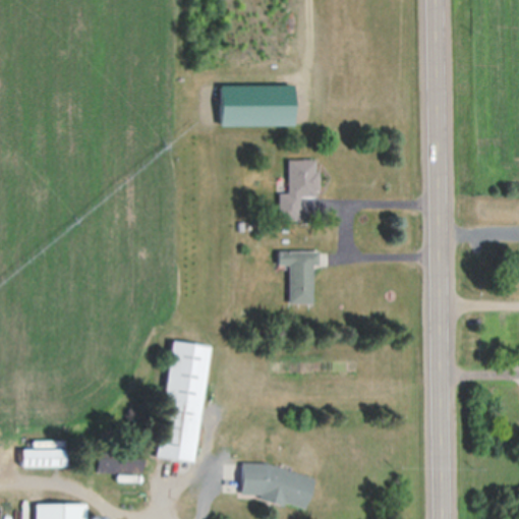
[(295,87),(223,87),(223,126),(295,126),(295,87)]
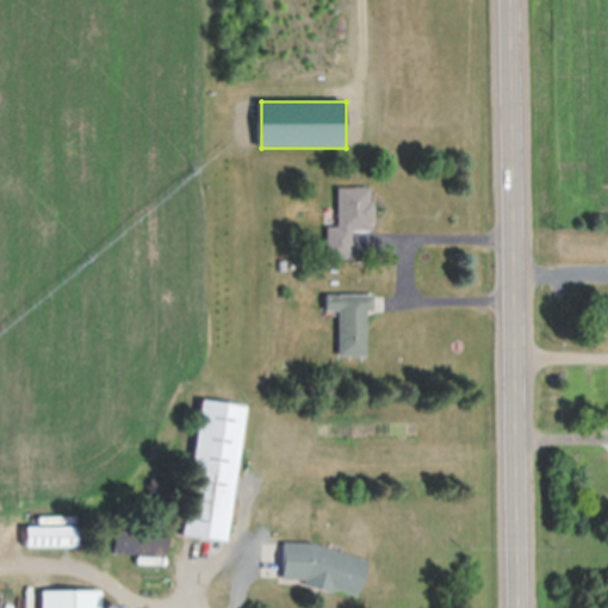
[(339,229),(328,229),(328,259),(352,259),(352,233),(374,233),(374,188),(339,188),(339,229)]
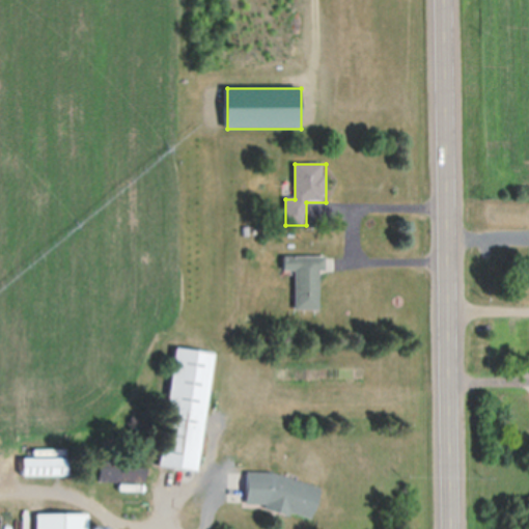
[(296,273),(296,312),(321,312),(322,273),(327,273),(327,258),(285,257),(285,273),(296,273)]
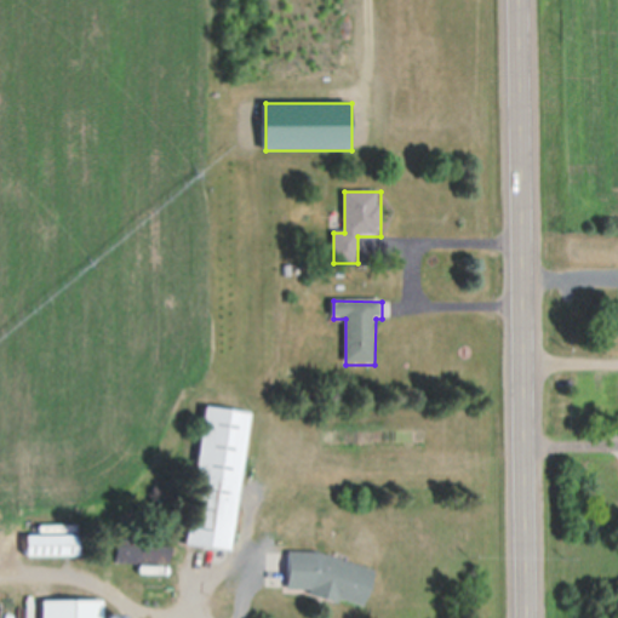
[(250,415),(205,408),(187,547),(232,553),(250,415)]
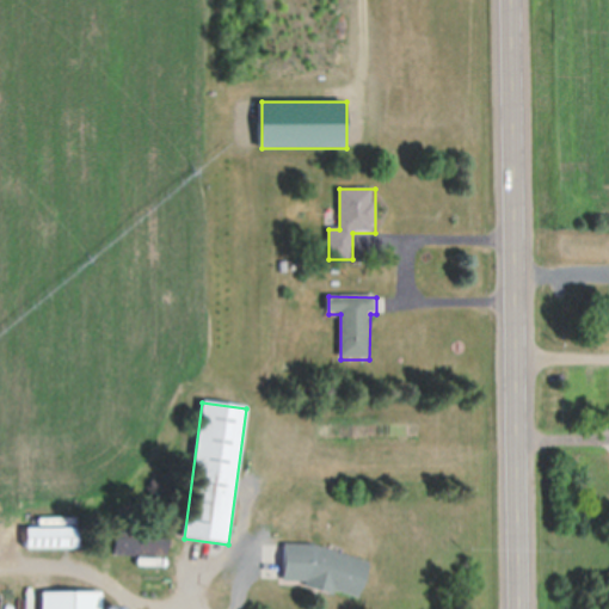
[(28,551),(80,551),(80,528),(28,528),(28,551)]
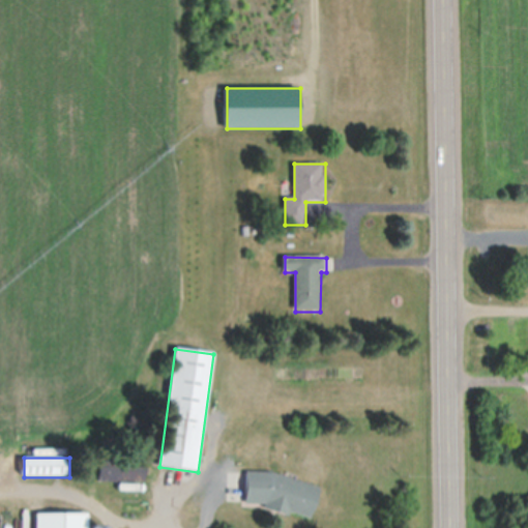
[(146,482),(146,462),(100,462),(100,482),(146,482)]
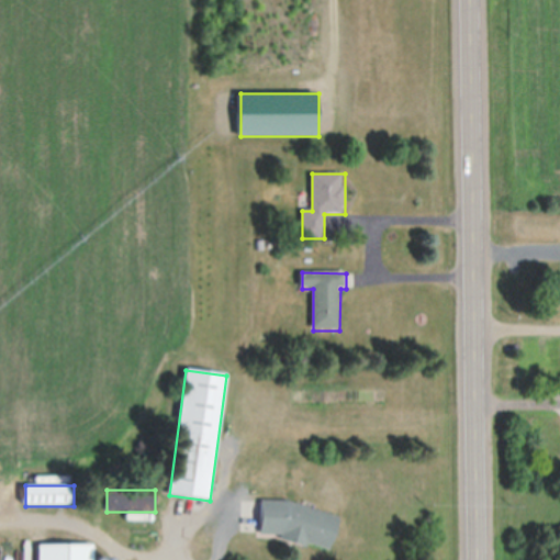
[(259,539),(335,546),(338,511),(262,504),(259,539)]
